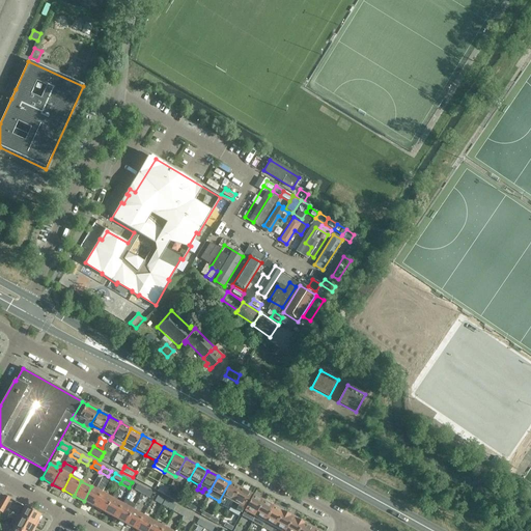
[(229,482),(219,501),(218,502),(223,505),(226,500),(231,503),(240,488),(229,482)]
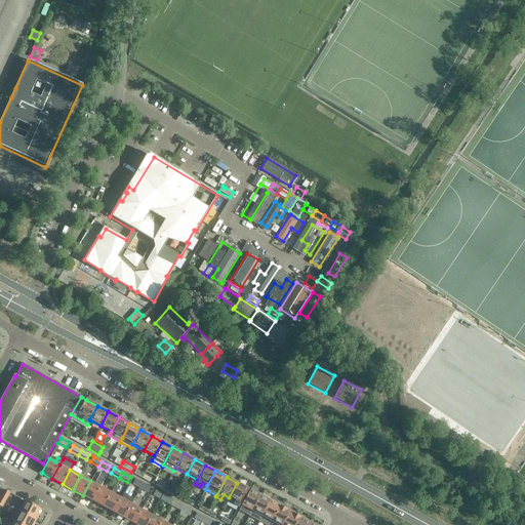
[(101,487),(105,481),(99,478),(96,484),(90,481),(83,495),(93,501),(101,487)]
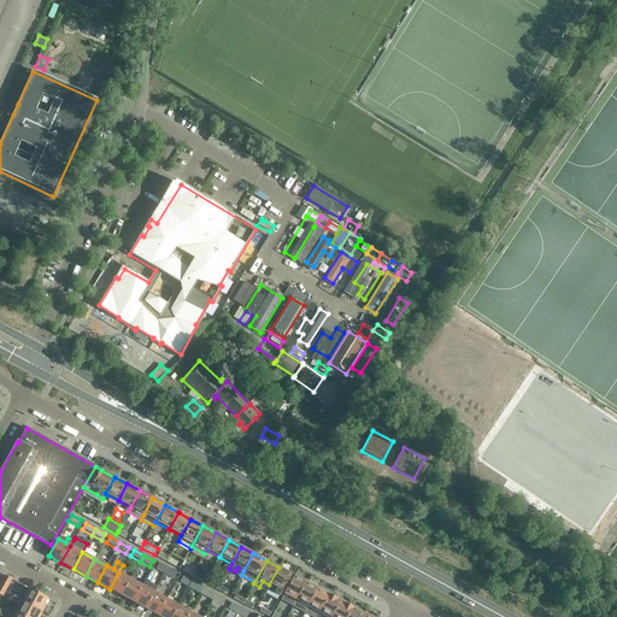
[(164,575),(168,568),(158,563),(154,569),(164,575)]
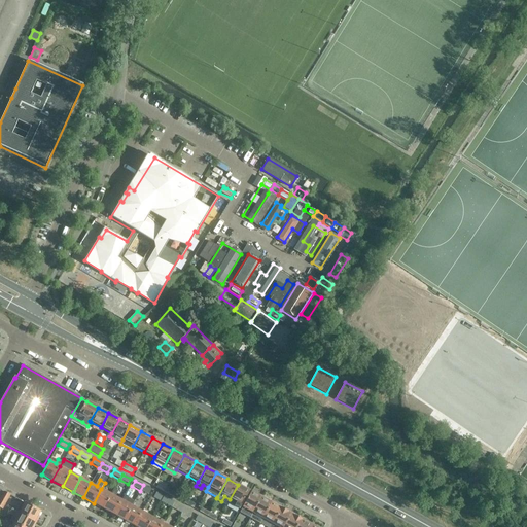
[(150,496),(153,491),(143,485),(140,491),(150,496)]
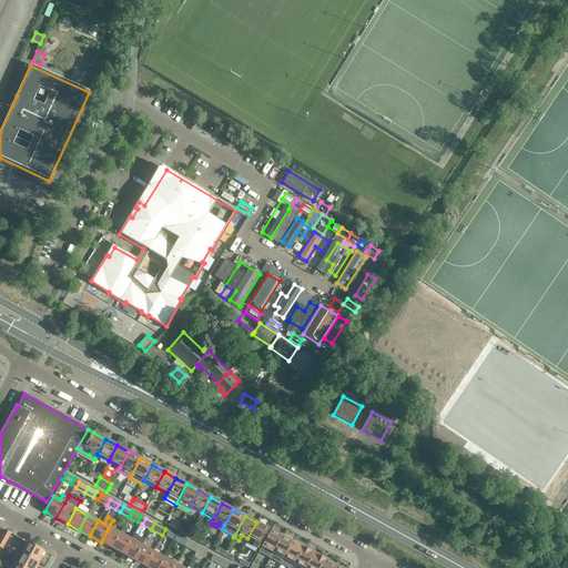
[(247,538),(245,543),(257,549),(260,544),(269,529),(256,523),(247,538)]
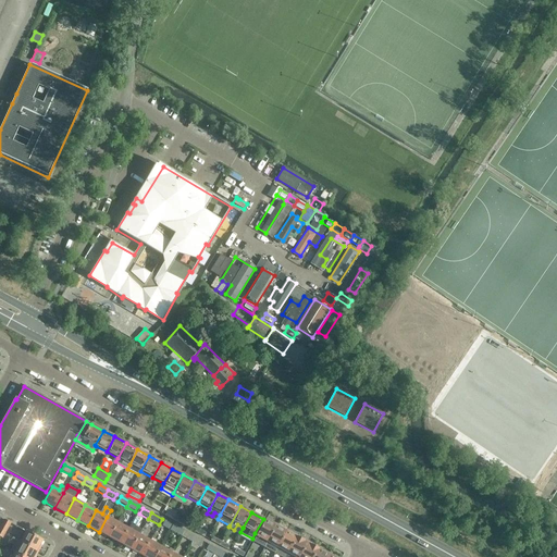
[(107,517),(99,532),(110,537),(118,522),(107,517)]
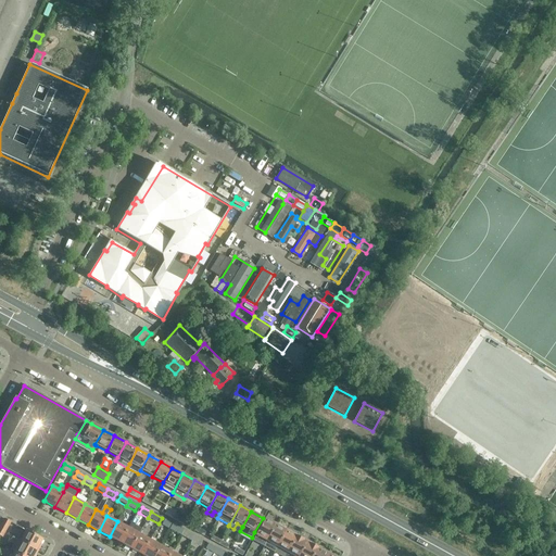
[(266,519),(265,519),(253,540),(264,546),(266,542),(275,525),(272,522),(272,521),(266,518),(266,519)]
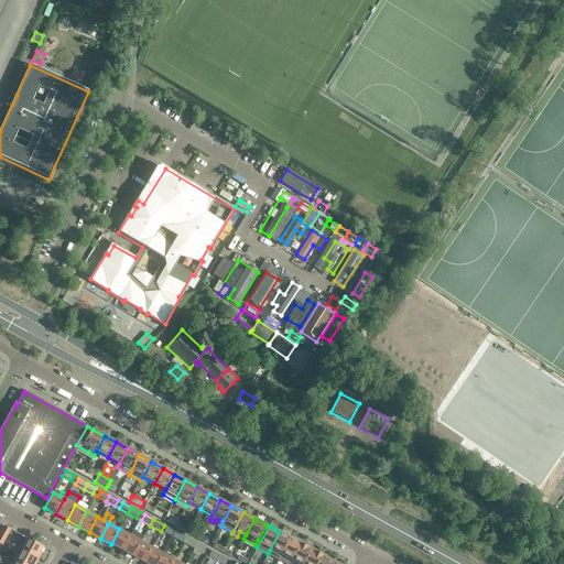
[(11,530),(3,527),(0,533),(0,538),(6,541),(11,530)]
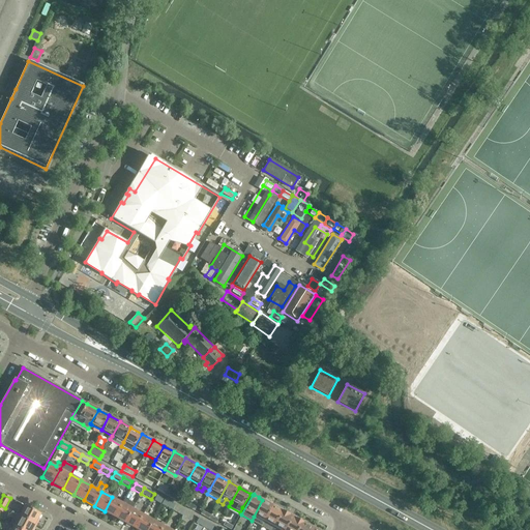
[(162,505),(165,499),(155,495),(152,500),(162,505)]
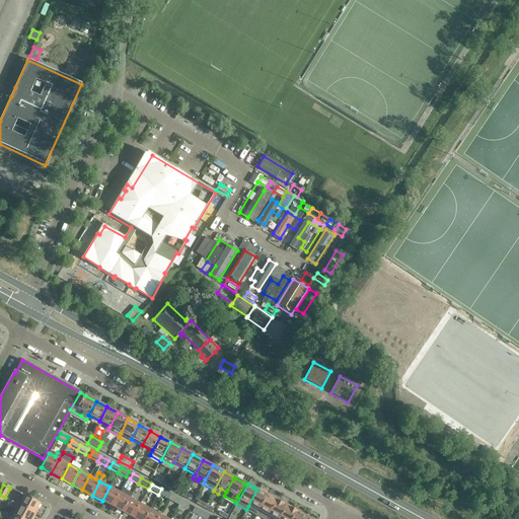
[(109,487),(102,501),(112,507),(120,493),(109,487)]
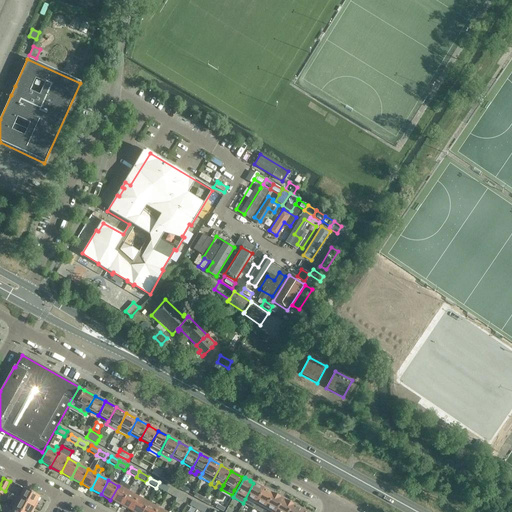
[(166,493),(169,488),(159,482),(156,488),(166,493)]
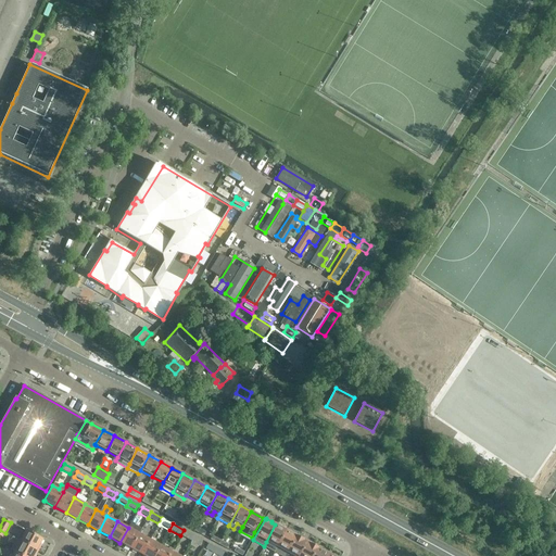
[(275,525),(266,542),(264,546),(274,552),(276,547),(286,531),(281,529),(282,527),(277,523),(276,526),(275,525)]
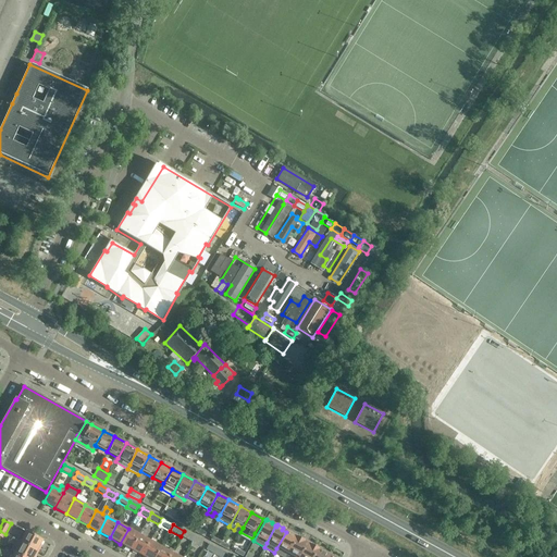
[(128,529),(120,544),(131,549),(139,534),(128,529)]
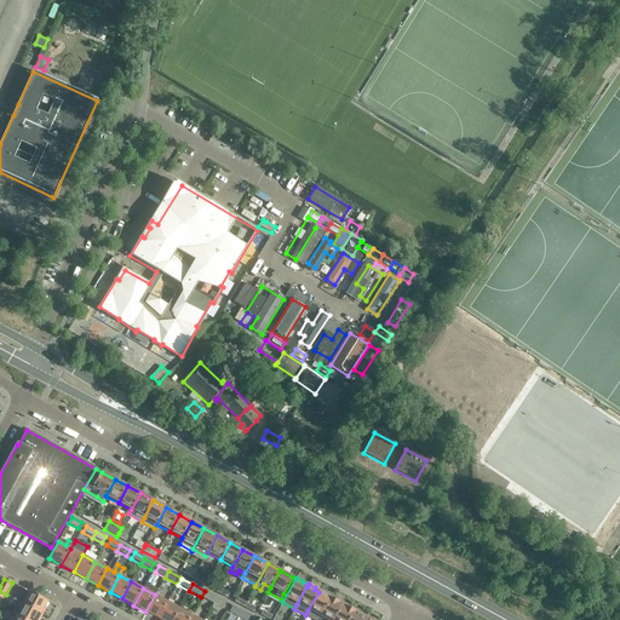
[(27,595),(22,603),(41,614),(41,613),(42,613),(46,607),(45,607),(47,602),(29,591),(27,595)]
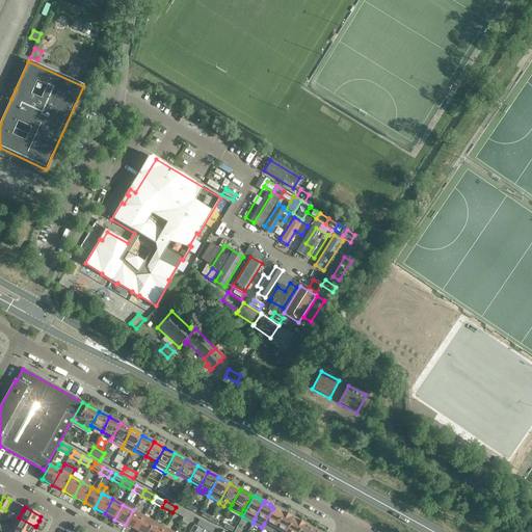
[(183,519),(186,512),(176,507),(173,512),(183,519)]
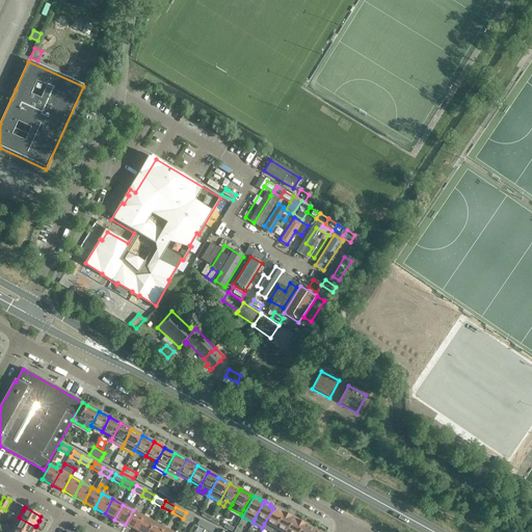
[(273,508),(264,524),(262,528),(270,531),(272,531),(274,530),(284,513),(280,511),(281,510),(275,507),(274,508),(273,508)]
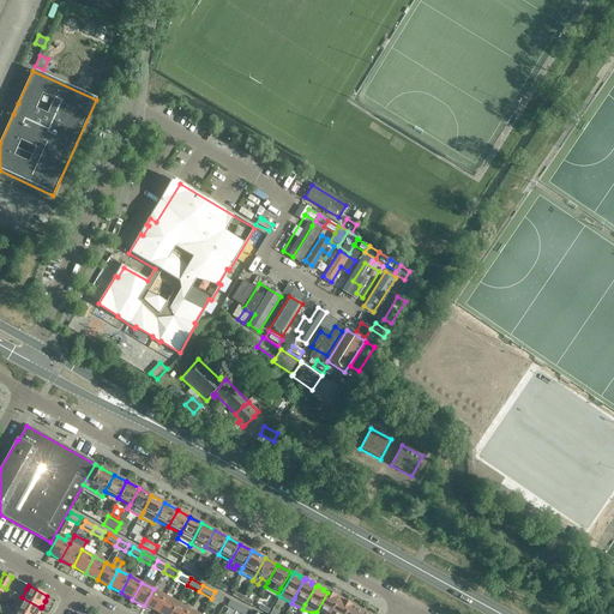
[(154,589),(144,606),(156,612),(166,596),(154,589)]
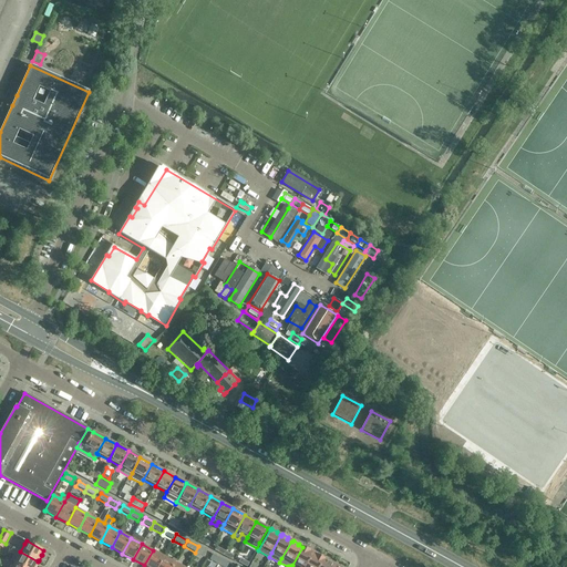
[(198,546),(195,553),(193,555),(198,558),(199,555),(204,557),(207,552),(198,546)]
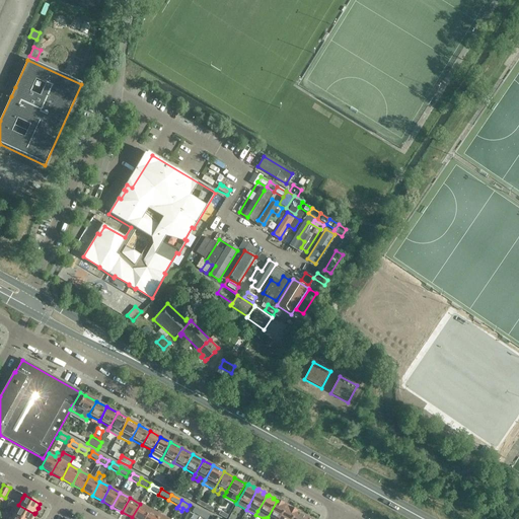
[(279,518),(287,506),(283,504),(283,503),(278,500),(278,502),(277,501),(268,517),(269,517),(268,518),(279,518)]
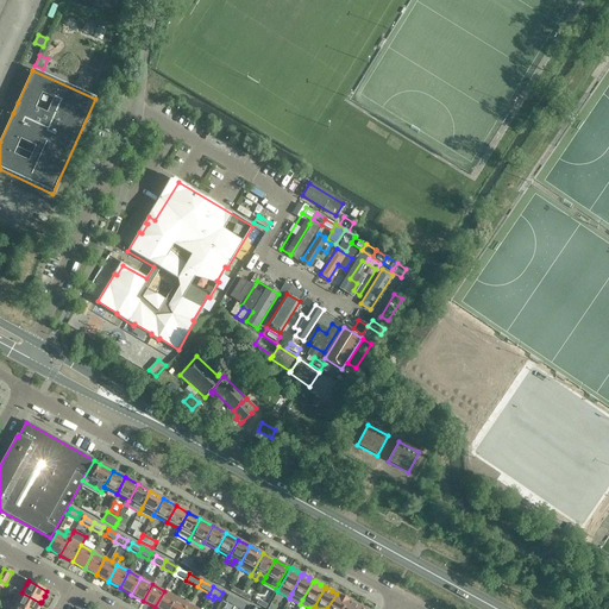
[(38,607),(41,603),(22,592),(14,588),(11,594),(16,596),(12,602),(16,604),(24,608),(38,608),(39,608),(38,607)]
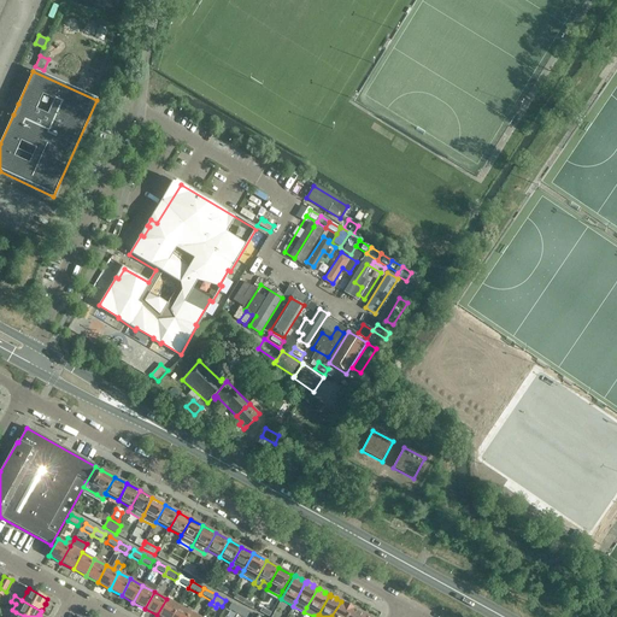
[(166,599),(157,615),(159,616),(171,616),(178,605),(166,599)]
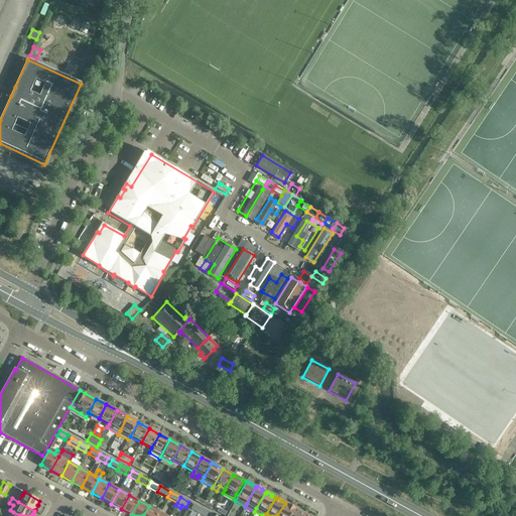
[(290,515),(294,509),(294,508),(294,507),(289,504),(289,506),(285,503),(277,515),(290,515)]
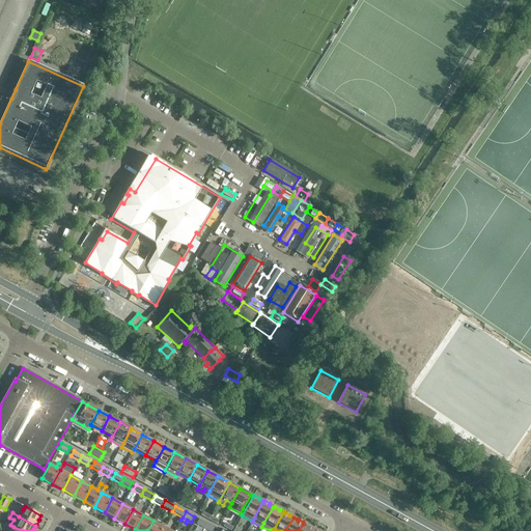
[(196,524),(203,528),(206,523),(199,519),(196,524)]
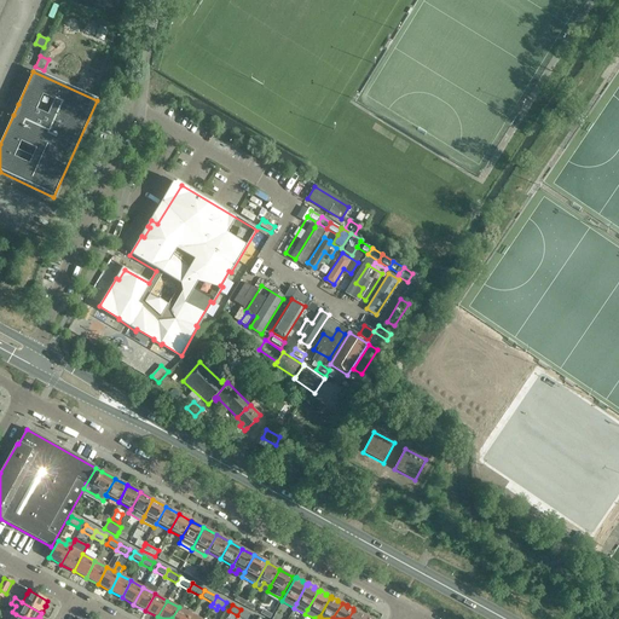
[(179,607),(172,618),(187,618),(192,612),(189,609),(187,612),(179,607)]
